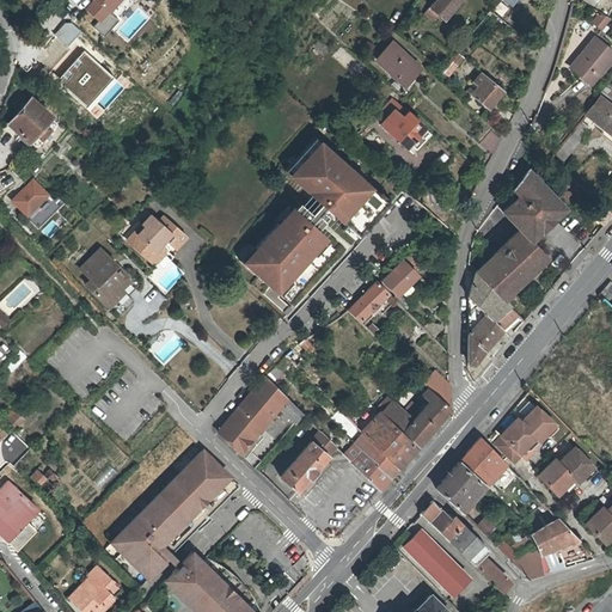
[(116,0),(92,0),(95,1),(86,8),(98,19),(108,10),(116,0)]
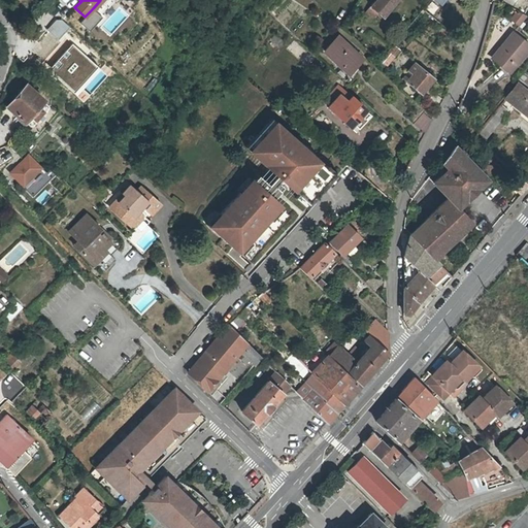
[(373,19),(378,13),(382,17),(394,0),(374,0),(365,12),(373,19)]
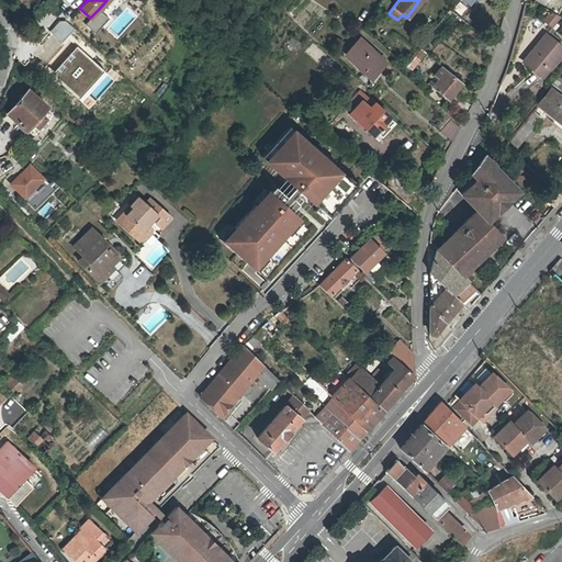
[(99,9),(90,18),(85,24),(94,33),(109,18),(99,9)]
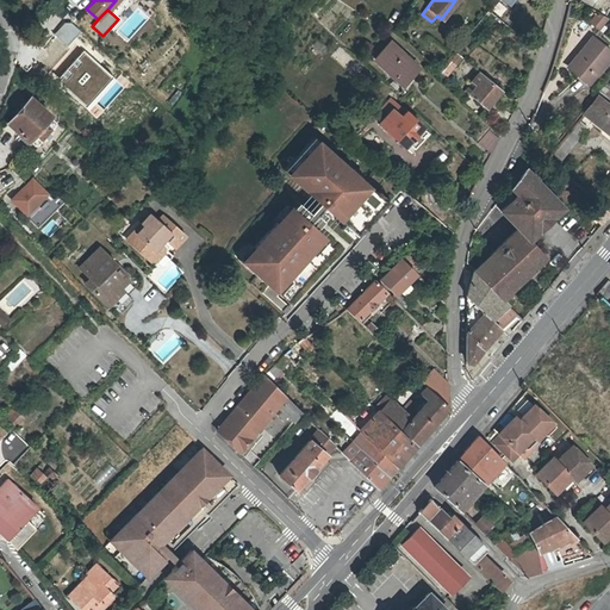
[(598,12),(591,22),(599,29),(608,17),(598,12)]
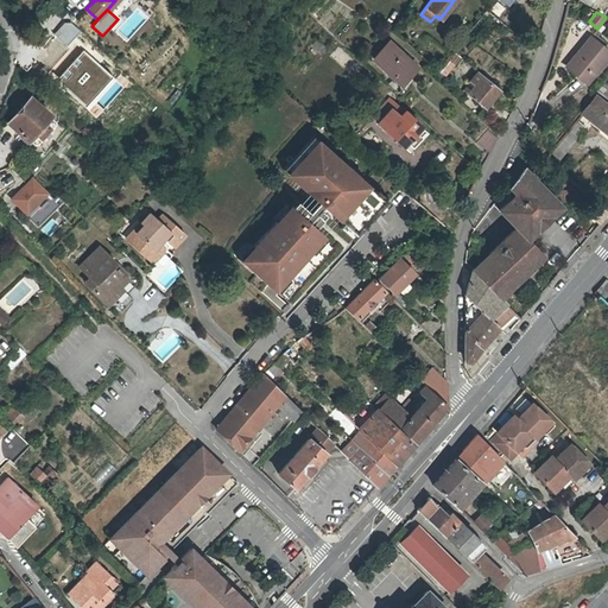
[(607,50),(590,37),(565,67),(587,83),(607,54),(607,50)]
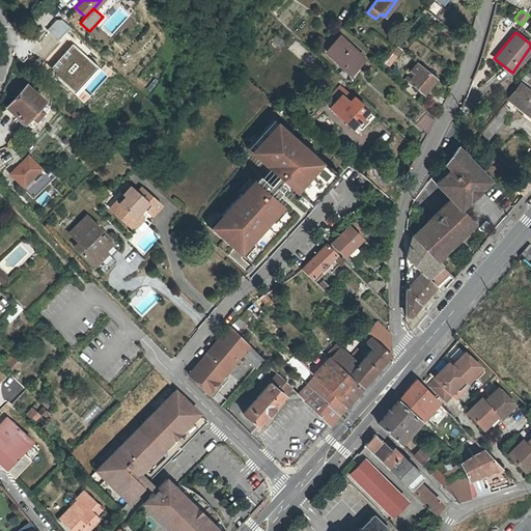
[(351,75),(364,61),(340,38),(327,52),(351,75)]
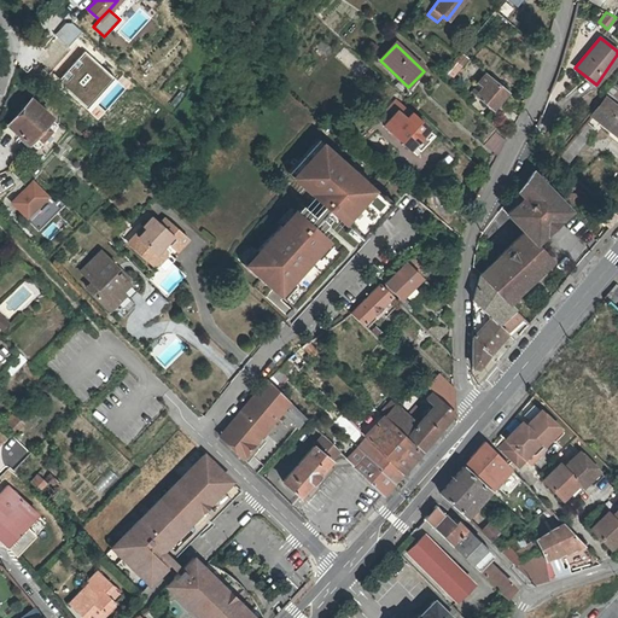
[(114,79),(86,53),(59,82),(87,108),(114,79)]
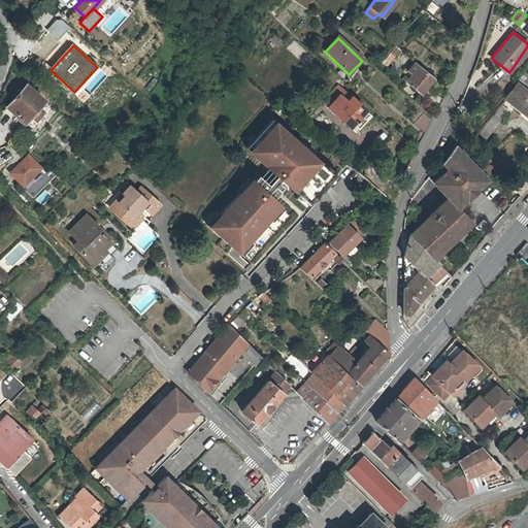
[(398,45),(378,58),(384,65),(395,58),(398,62),(405,57),(398,45)]
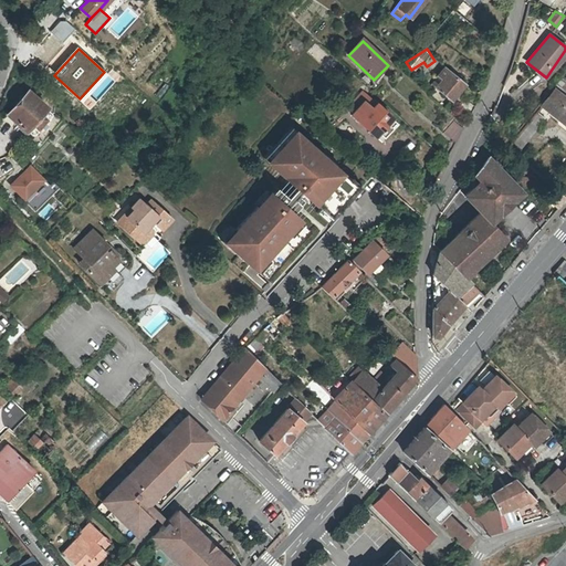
[(431,84),(433,86),(435,84),(452,98),(463,83),(444,67),(431,84)]
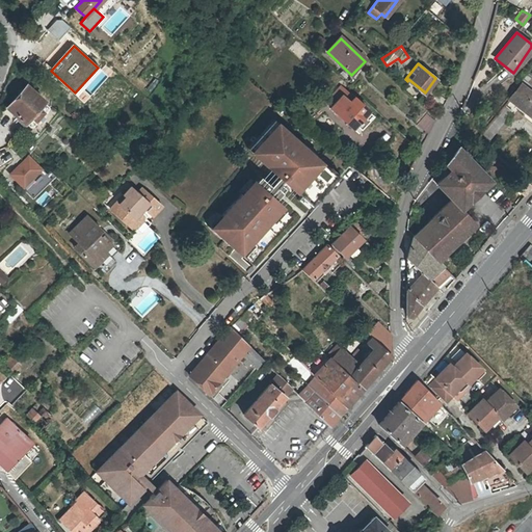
[(531,91),(522,84),(509,99),(531,116),(531,91)]
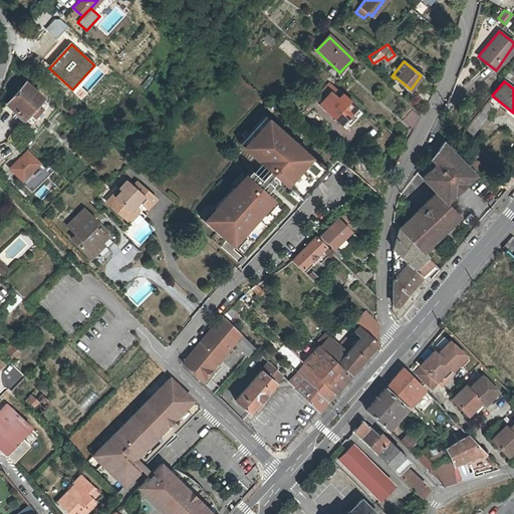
[(319,103),(340,122),(355,106),(329,82),(314,98),(319,103)]
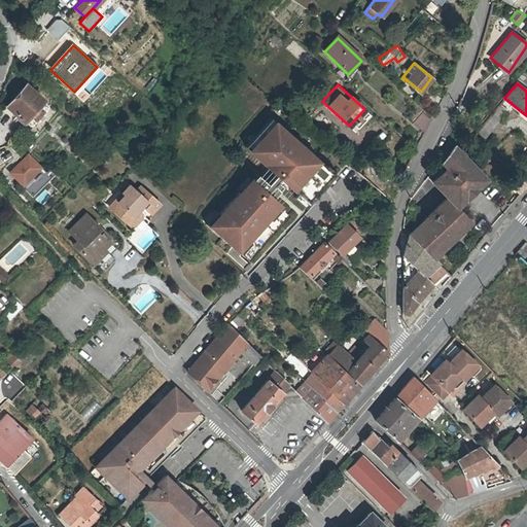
[(44,101),(27,85),(18,96),(34,111),(38,107),(41,103),(44,101)]
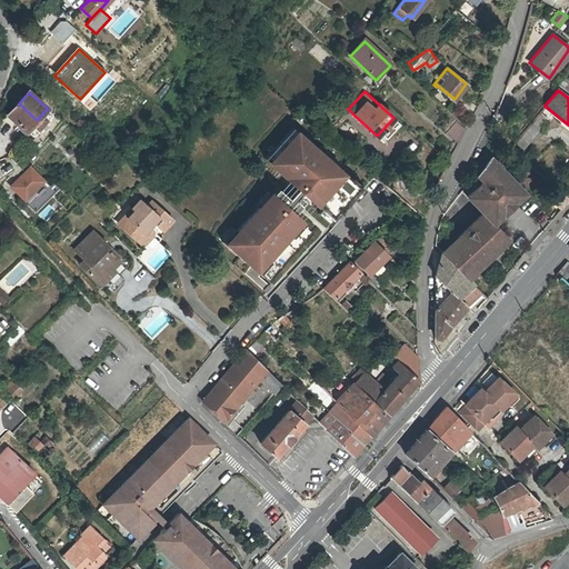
[(468,99),(462,106),(473,115),(477,106),(468,99)]
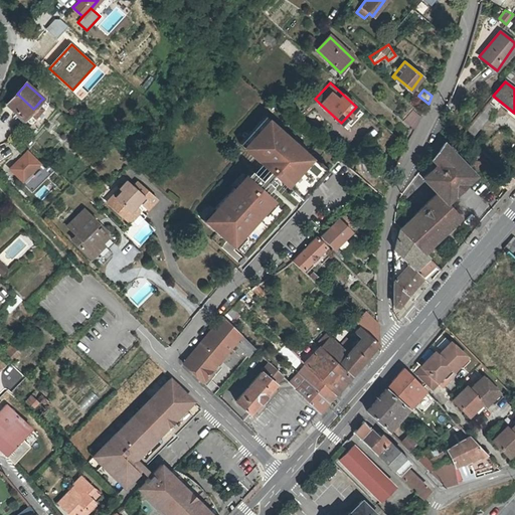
[(7,105),(23,120),(28,114),(33,109),(17,94),(7,105)]
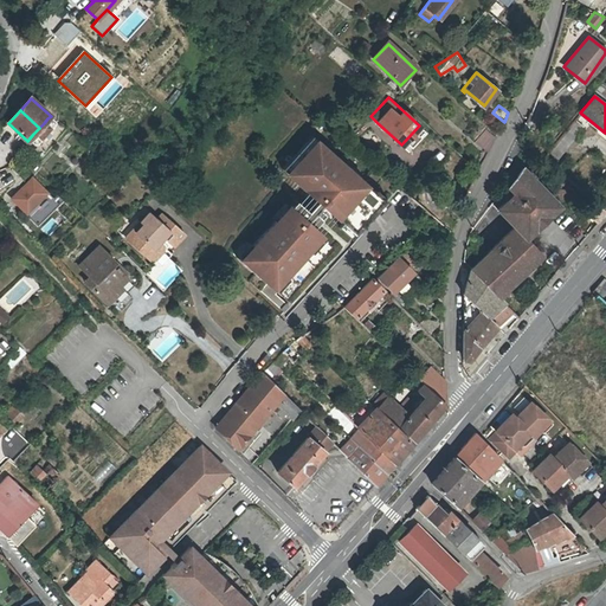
[(56,126),(47,118),(44,123),(52,130),(56,126)]
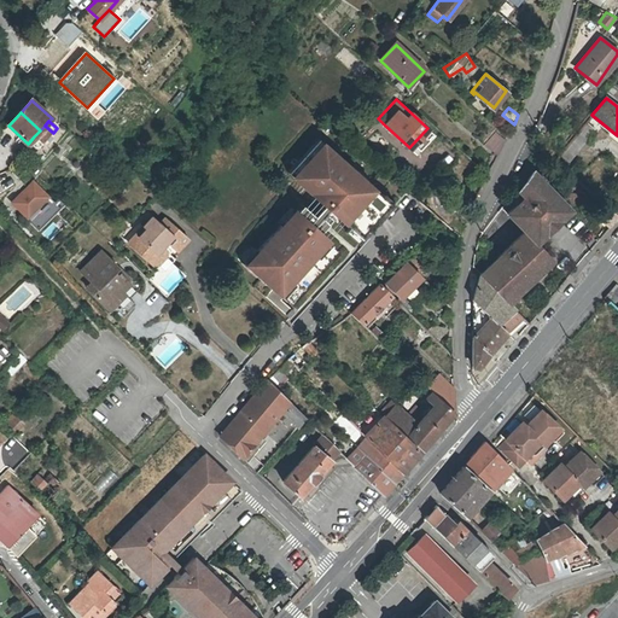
[(594,129),(587,122),(565,149),(573,155),(594,129)]
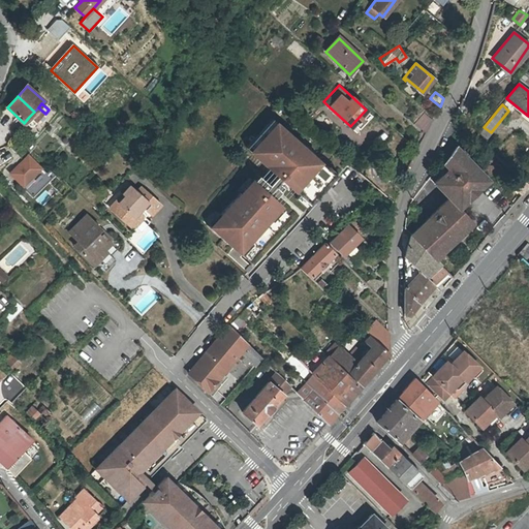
[(45,114),(38,107),(34,112),(29,117),(36,124),(45,114)]
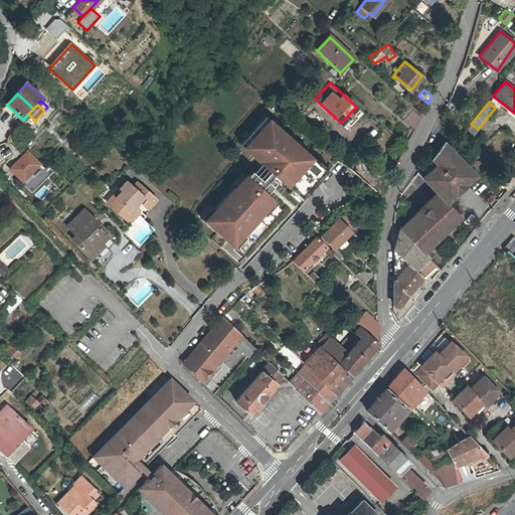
[(412,111),(420,118),(422,115),(414,108),(412,111)]
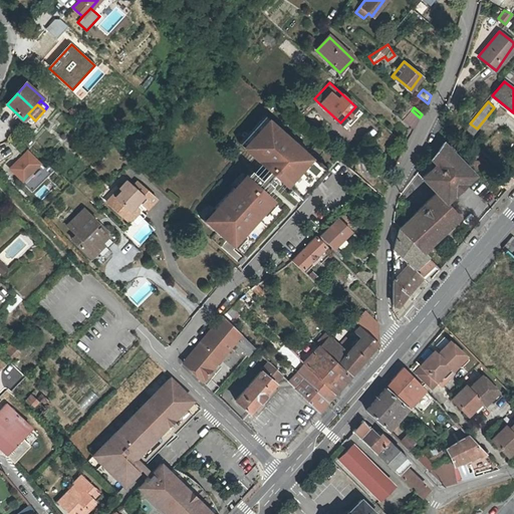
[(414,127),(420,117),(412,110),(405,118),(414,127)]
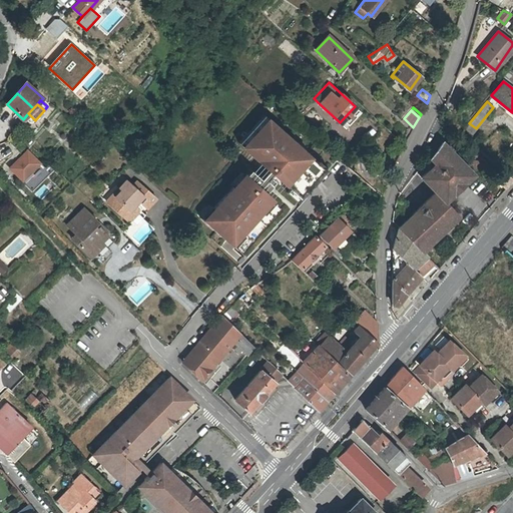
[(270,118),(266,114),(240,141),(244,145),(270,118)]
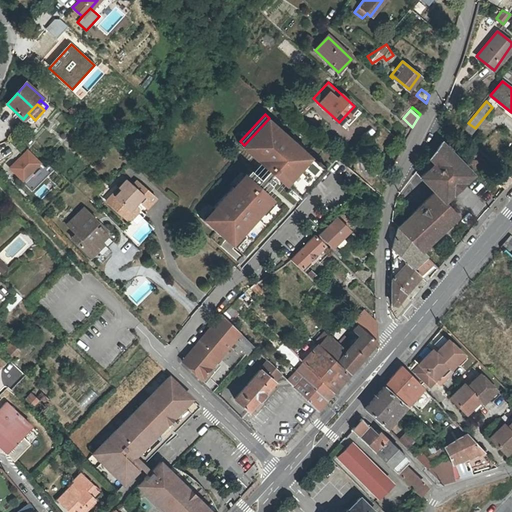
[(319,181),(328,170),(316,159),(314,161),(305,152),(278,128),(279,127),(269,118),(244,145),(268,170),(259,179),(249,170),(238,183),(237,182),(213,209),(203,220),(216,232),(221,237),(222,236),(226,239),(220,246),(240,264),(244,259),(232,249),(234,246),(246,257),(299,198),(317,178),(319,181)]
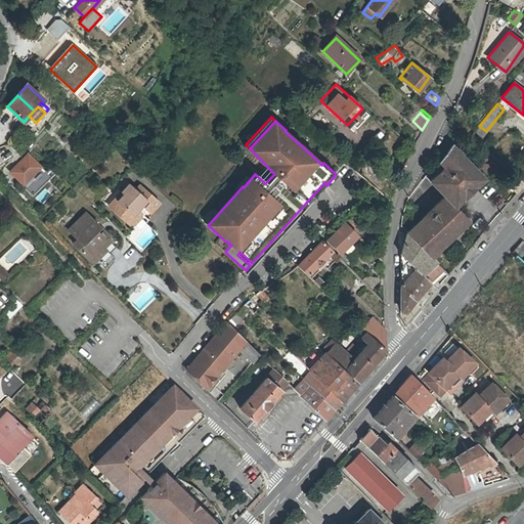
[(435,186),(465,158),(449,141),(424,174),(435,186)]
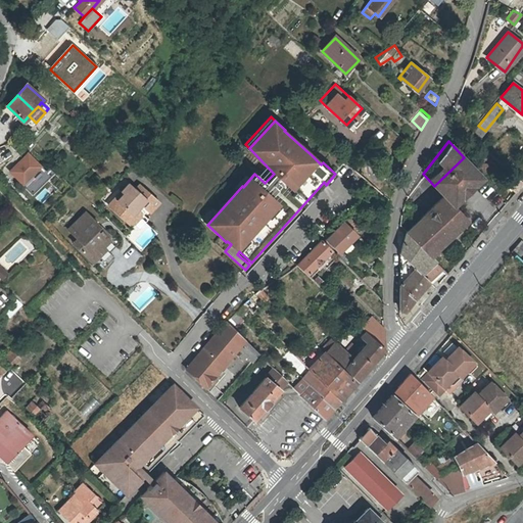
[(24,158),(10,172),(20,182),(20,183),(22,185),(42,167),(28,152),(22,157),(24,158)]
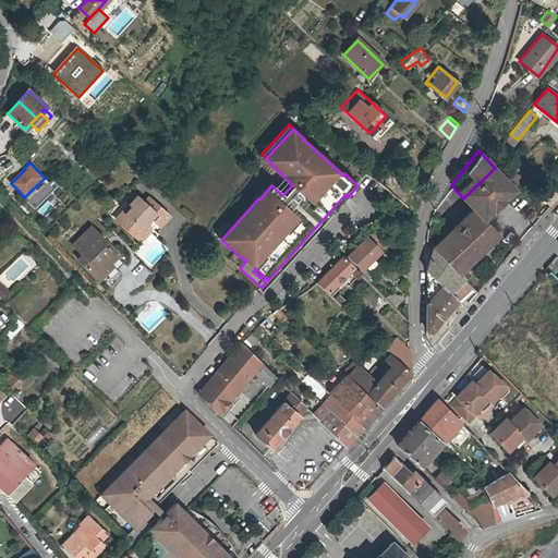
[(514,189),(495,168),(463,198),(473,209),(483,219),(514,189)]
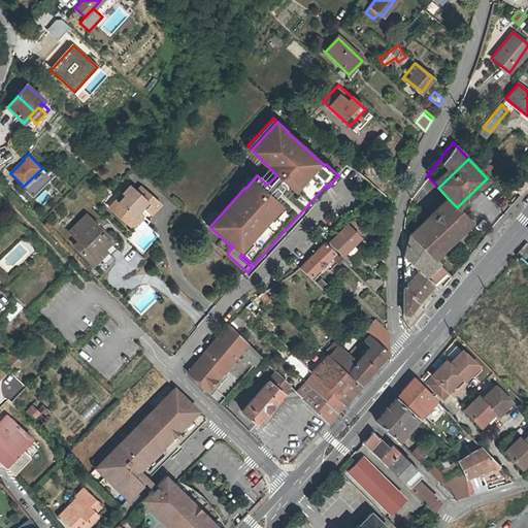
[(42,168),(23,187),(32,196),(55,174),(47,168),(44,171),(42,168)]
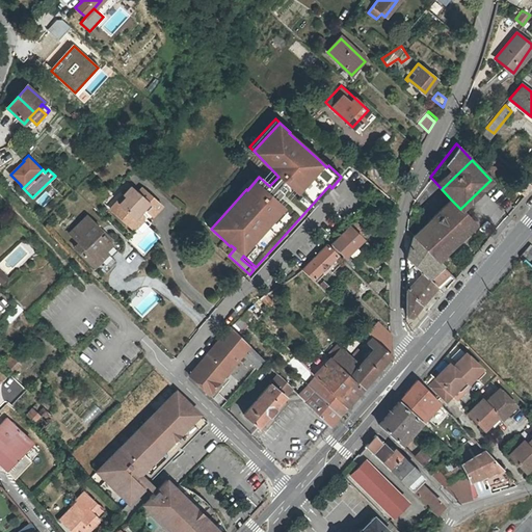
[(531,186),(531,185),(529,183),(524,179),(515,188),(525,195),(531,186)]
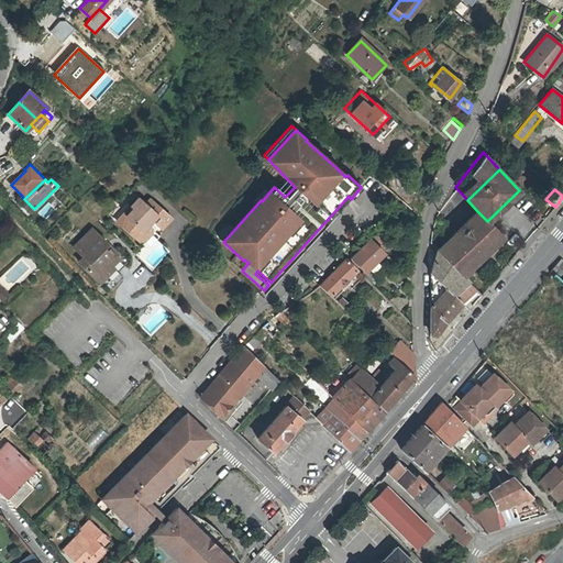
[(139,198),(131,207),(133,209),(119,224),(135,239),(147,225),(148,224),(146,222),(148,219),(152,221),(159,229),(169,218),(150,200),(145,205),(139,198)]
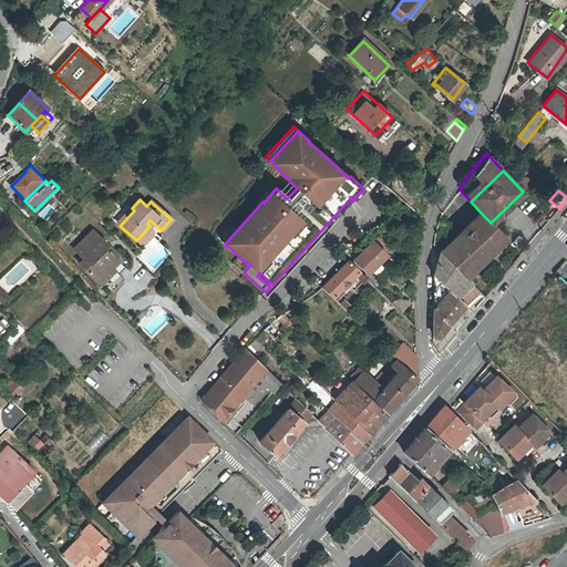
[(117,224),(120,226),(134,210),(132,208),(117,224)]
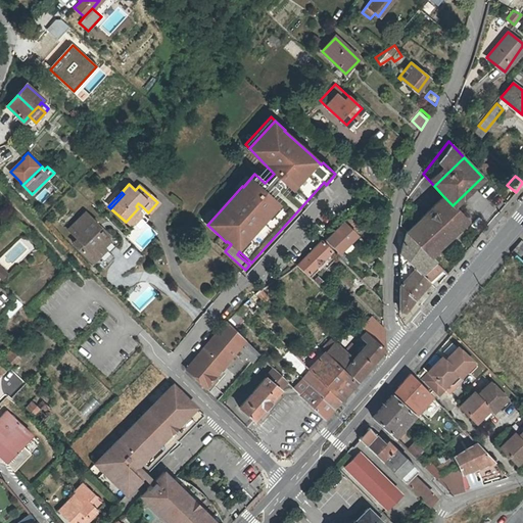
[(406,231),(427,253),(434,246),(436,248),(467,220),(453,205),(443,196),(406,231)]
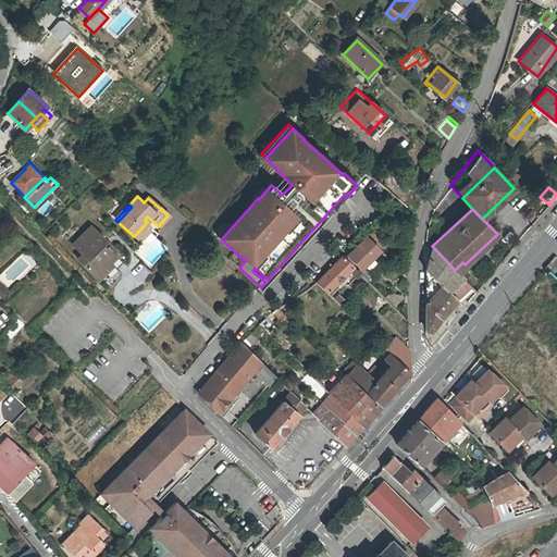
[(366,236),(376,247),(382,240),(374,233),(382,226),(376,221),(363,234),(366,236)]
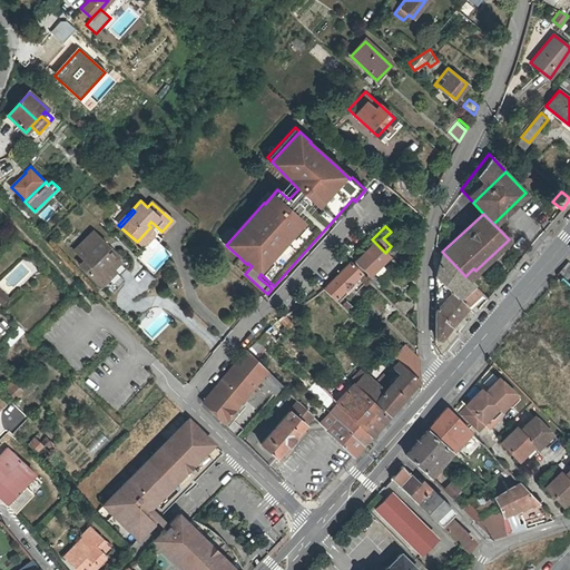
[(149,228),(137,242),(140,245),(145,245),(153,236),(153,232),(149,228)]
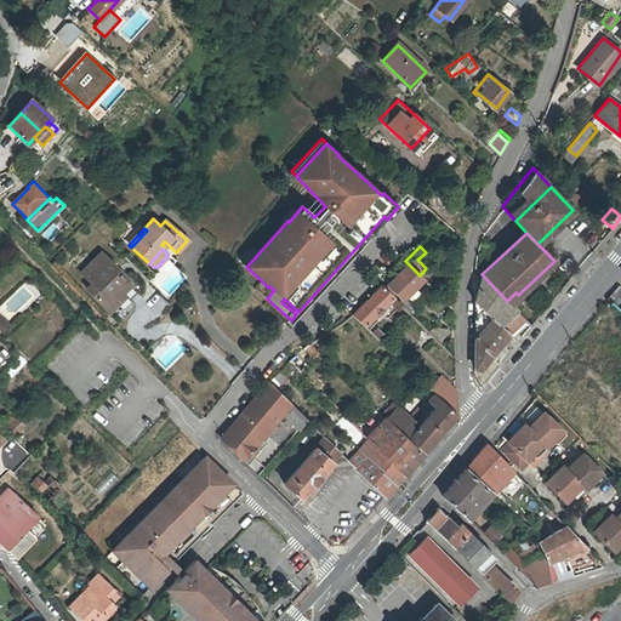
[(256,250),(243,265),(246,267),(258,254),(256,250)]
